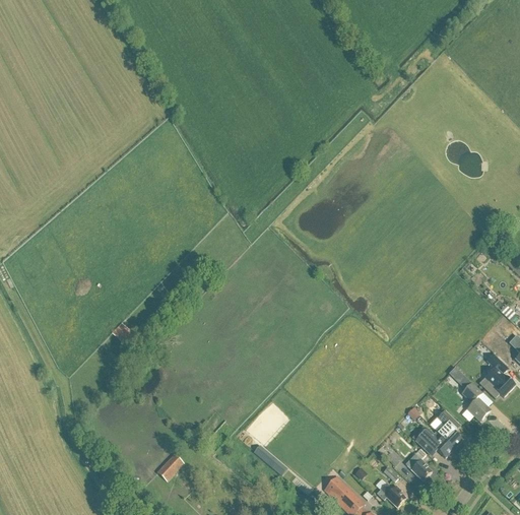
[(503,204),(511,213),(519,206),(511,197),(503,204)]
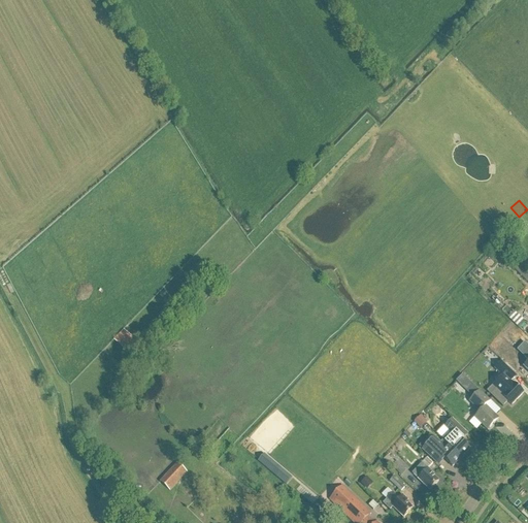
[(527,270),(497,240),(493,244),(527,279),(527,270)]
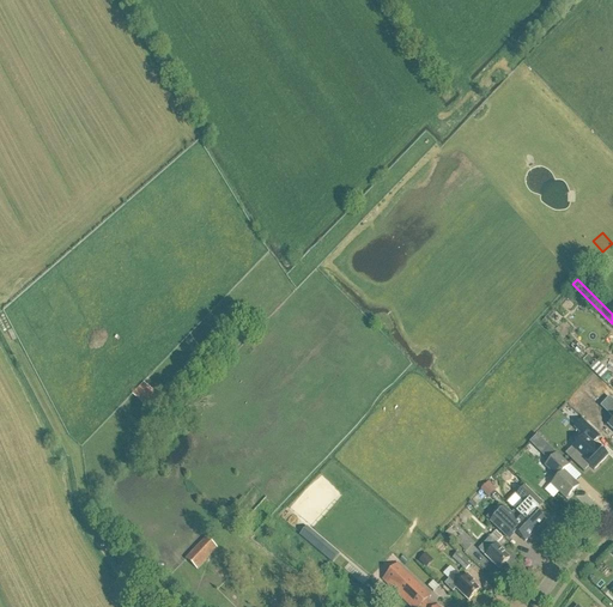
[(596,357),(589,364),(601,376),(608,369),(596,357)]
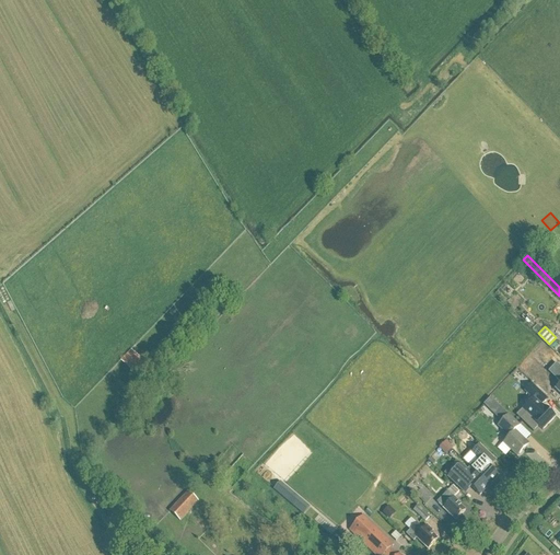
[(114,349),(103,359),(112,369),(124,359),(114,349)]
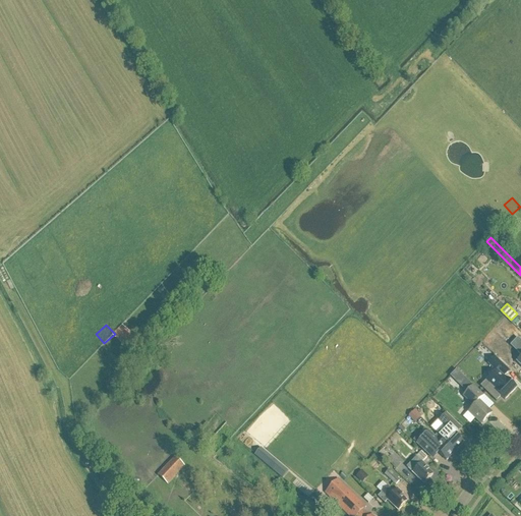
[(130,330),(125,325),(116,334),(121,340),(130,330)]
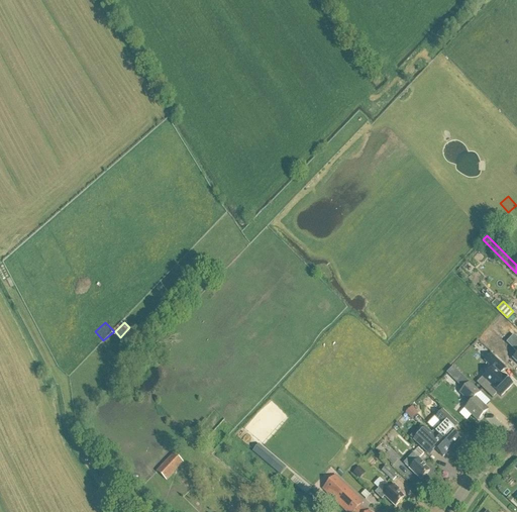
[(516,360),(516,334),(513,331),(505,339),(516,350),(512,355),(516,360)]
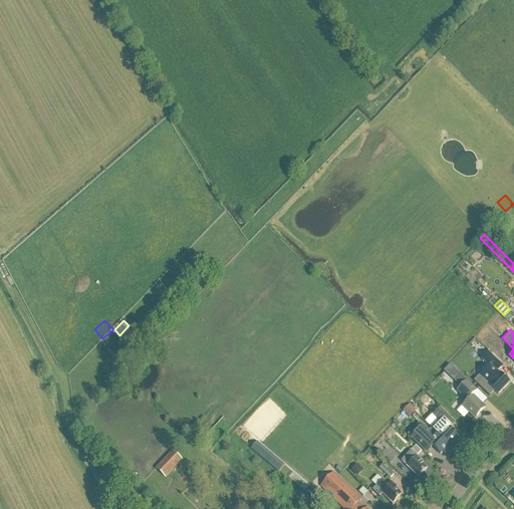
[(491,364),(477,379),(489,392),(494,388),(497,392),(509,378),(500,369),(500,370),(497,367),(502,362),(488,348),(481,354),(489,361),(491,364)]
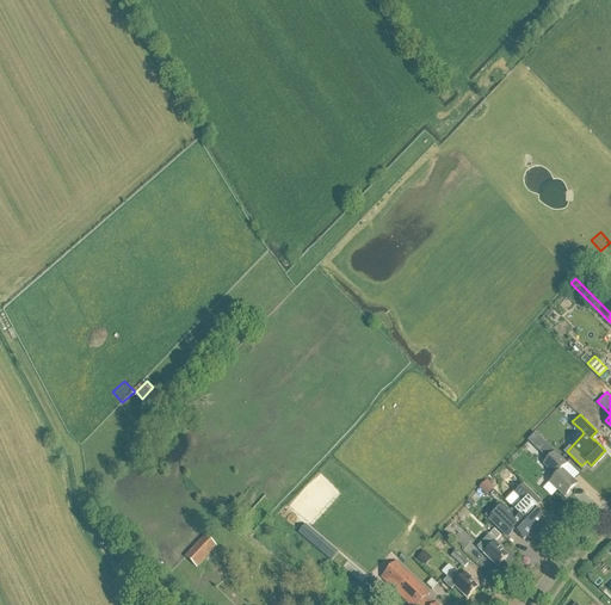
[(539,448),(547,440),(535,430),(528,437),(539,448)]
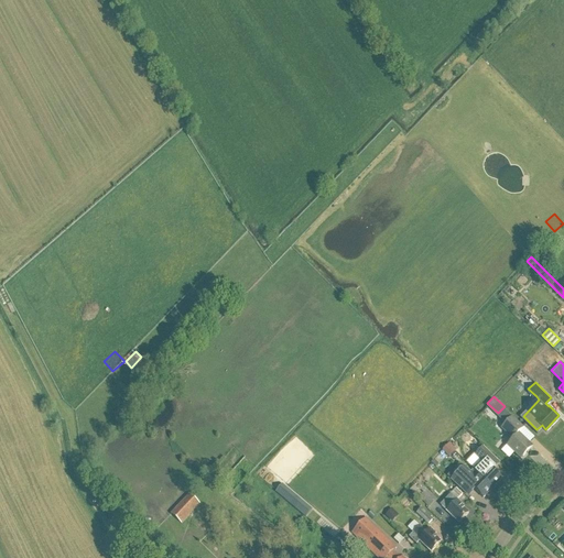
[(520,456),(532,444),(518,429),(523,424),(511,413),(500,425),(512,436),(506,441),(520,456)]
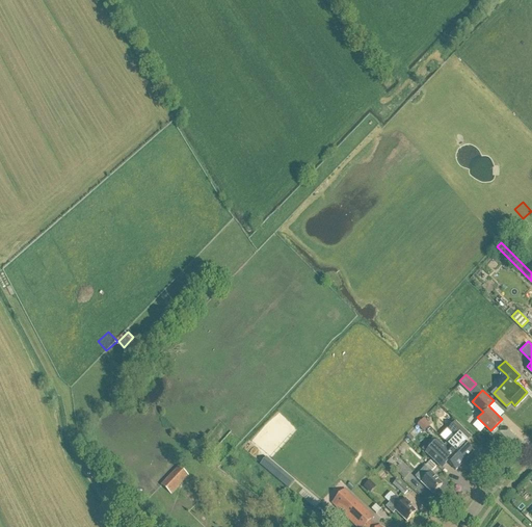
[(424,415),(422,417),(417,421),(423,428),(430,422),(424,415)]
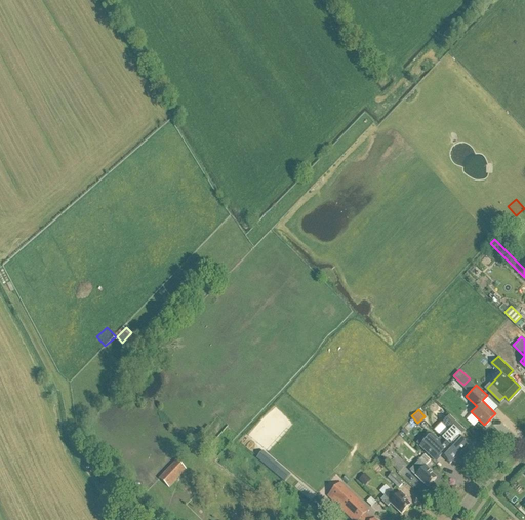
[(457,435),(463,429),(449,414),(435,430),(446,441),(457,451),(467,443),(457,435)]
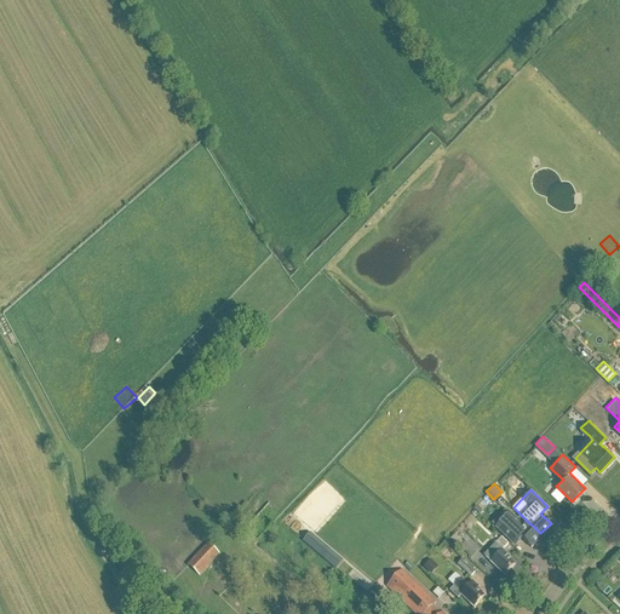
[(494,509),(500,515),(507,506),(501,500),(494,509)]
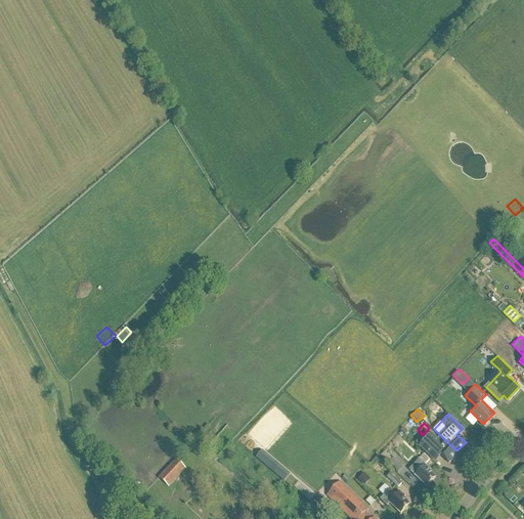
[(456,450),(445,440),(443,442),(431,431),(426,436),(426,437),(420,443),(435,459),(441,452),(448,460),(456,450)]
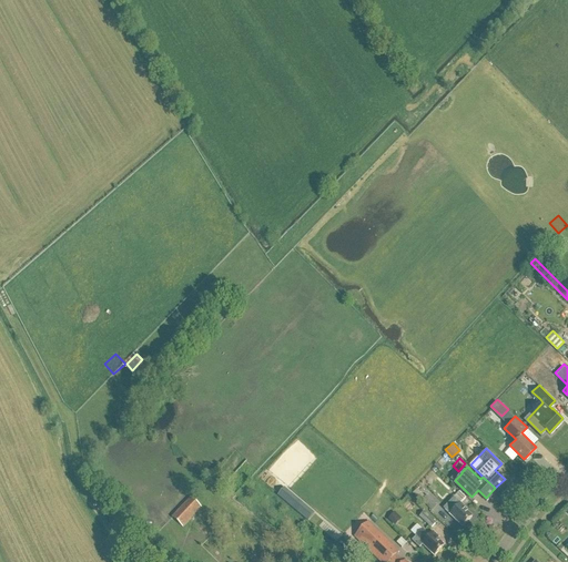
[(277,492),(308,518),(315,509),(284,483),(284,484),(283,483),(281,486),(282,487),(277,492)]
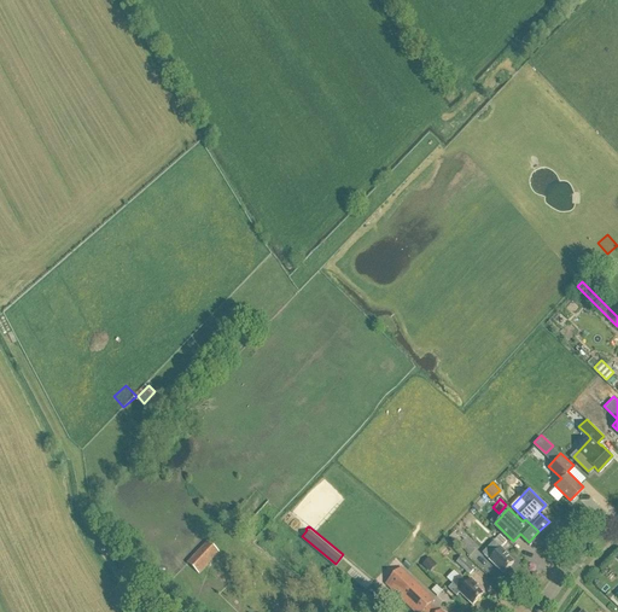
[(476,547),(465,536),(462,537),(453,529),(449,532),(459,542),(470,552),(476,547)]
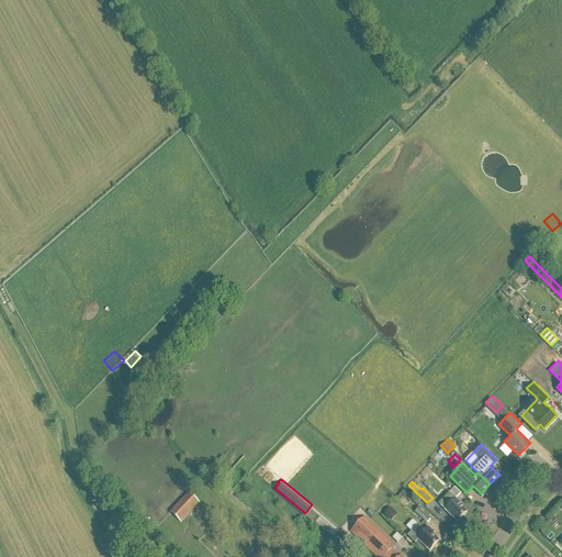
[(460,502),(460,501),(454,496),(460,490),(453,483),(448,489),(437,500),(457,519),(467,509),(460,502)]
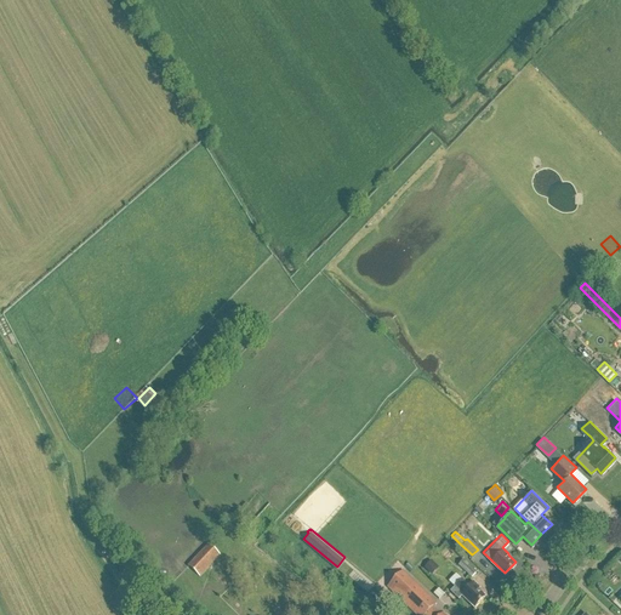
[(188,562),(199,573),(220,551),(209,541),(188,562)]
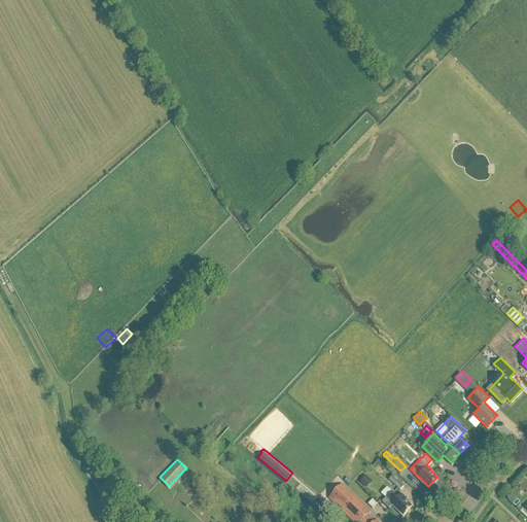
[(372,478),(365,472),(359,479),(365,485),(372,478)]
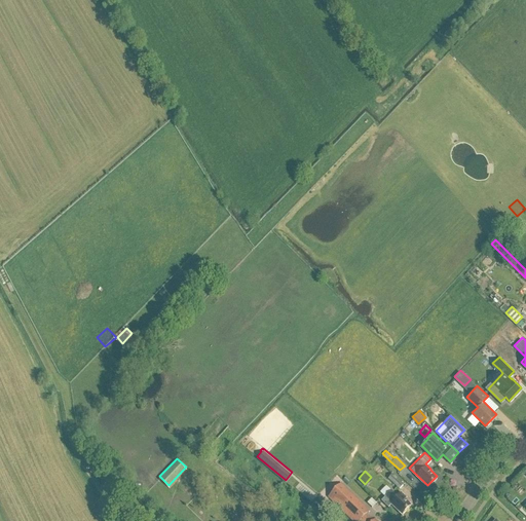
[(392,471),(387,476),(399,486),(403,481),(392,471)]
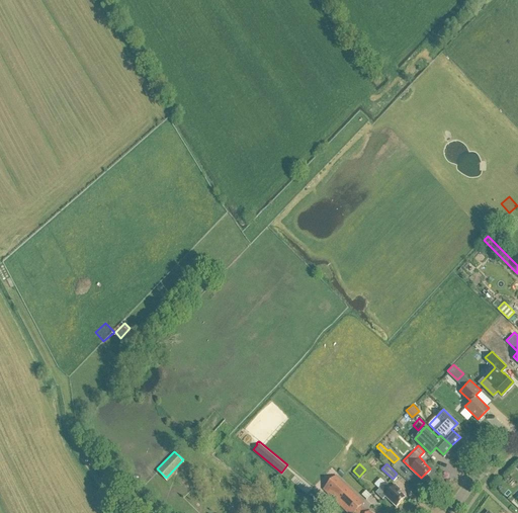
[(364,499),(336,473),(323,487),(350,512),(353,509),(357,512),(374,512),(372,510),(370,510),(369,509),(368,510),(360,503),(364,499)]
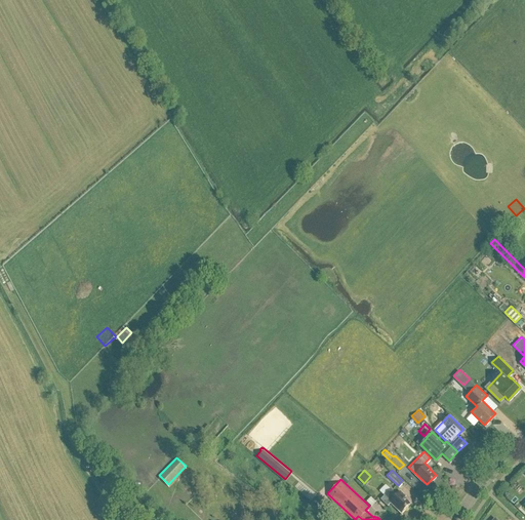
[(390,501),(401,511),(410,501),(404,495),(406,493),(400,488),(396,491),(391,486),(380,496),(388,504),(390,501)]
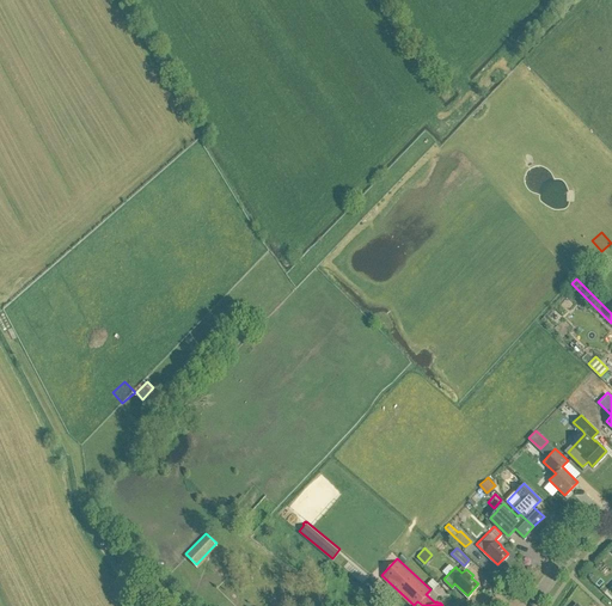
[(141,586),(152,595),(157,591),(146,580),(141,586)]
